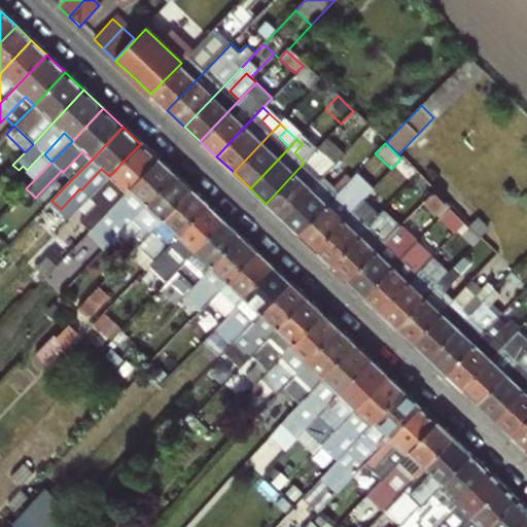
[(157,160),(140,144),(109,176),(85,201),(92,208),(98,202),(100,203),(117,184),(126,192),(157,160)]
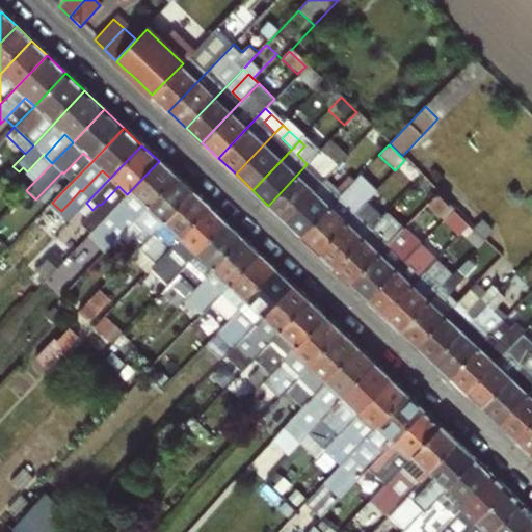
[(315,156),(304,145),(297,154),(307,164),(315,156)]
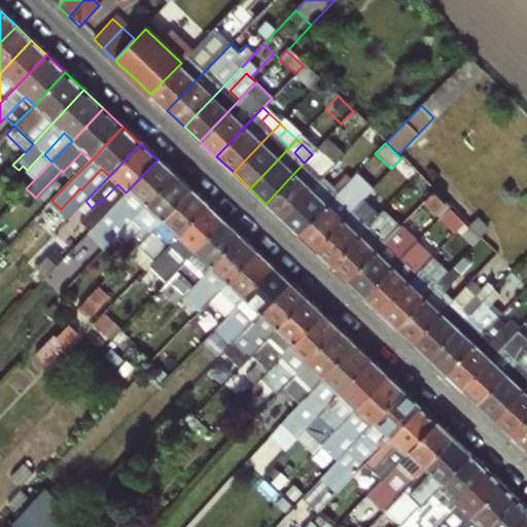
[(281,218),(320,177),(310,168),(323,154),(317,148),(312,154),(304,163),(266,204),(281,218)]
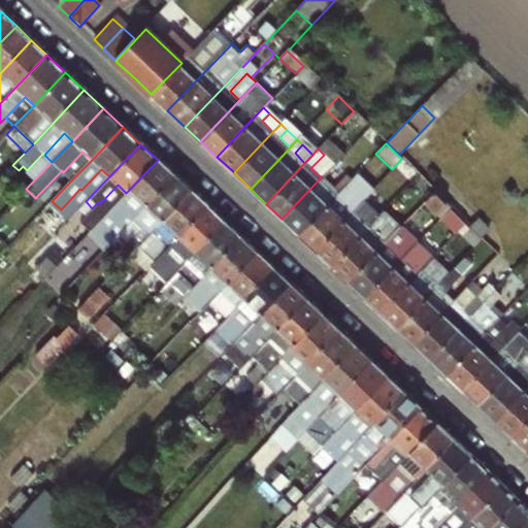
[(71,180),(92,160),(83,152),(63,172),(71,180)]
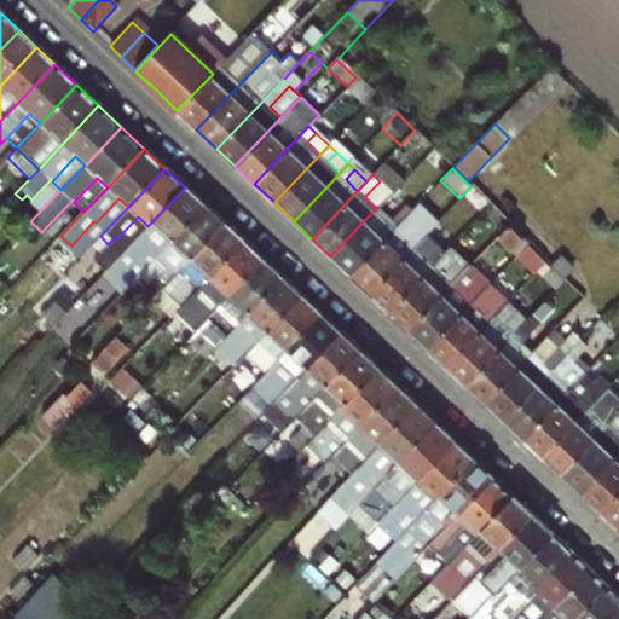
[(376,208),(392,192),(380,181),(364,197),(376,208)]
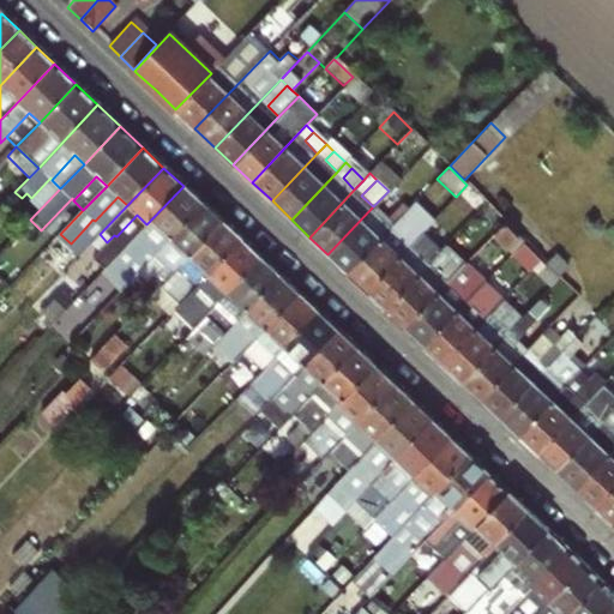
[(456,197),(476,216),(487,205),(467,185),(456,197)]
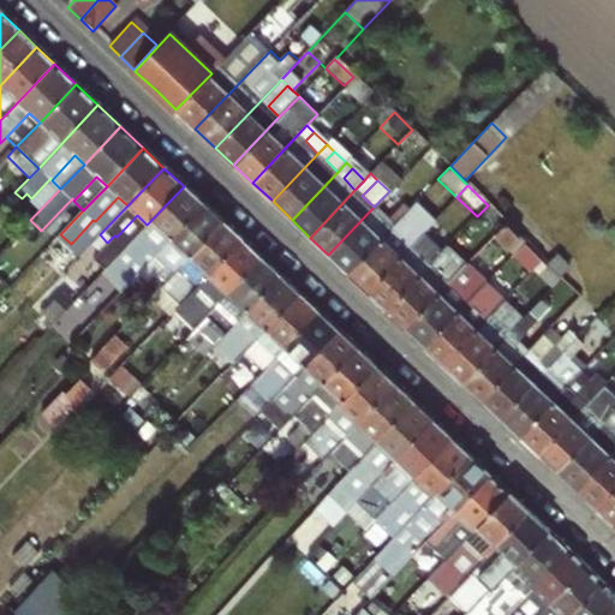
[(203,206),(184,186),(147,225),(129,245),(136,251),(118,269),(130,281),(147,264),(157,254),(203,206)]
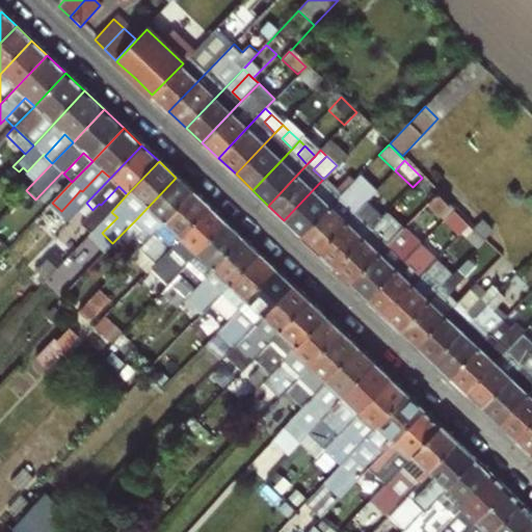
[(301,236),(340,195),(327,183),(341,169),(337,165),(323,179),(284,220),(301,236)]
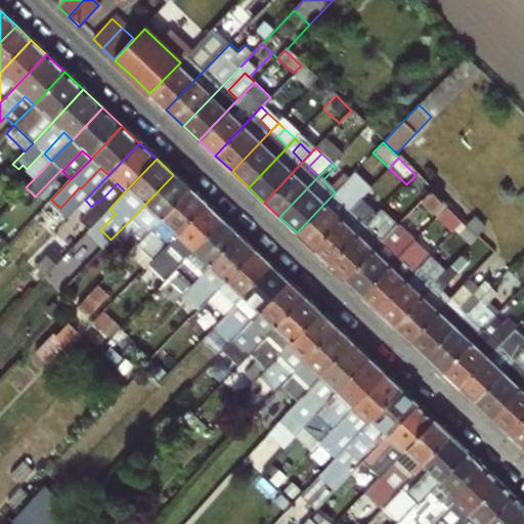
[(348,179),(336,167),(322,180),(335,192),(343,184),(348,179)]
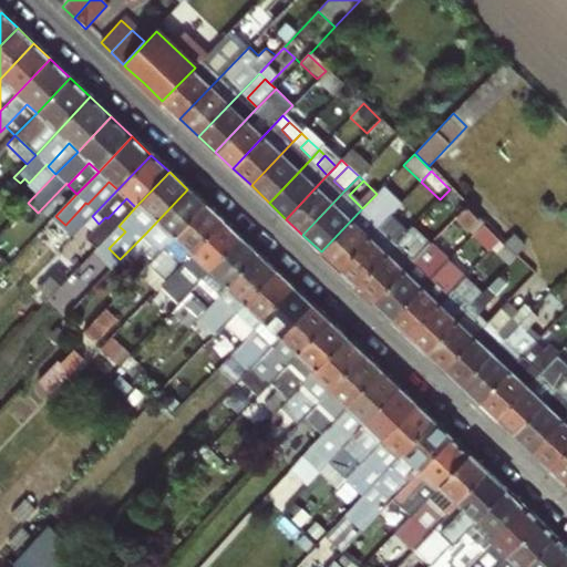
[(85,203),(79,210),(88,220),(92,216),(117,189),(109,182),(88,204),(85,203)]
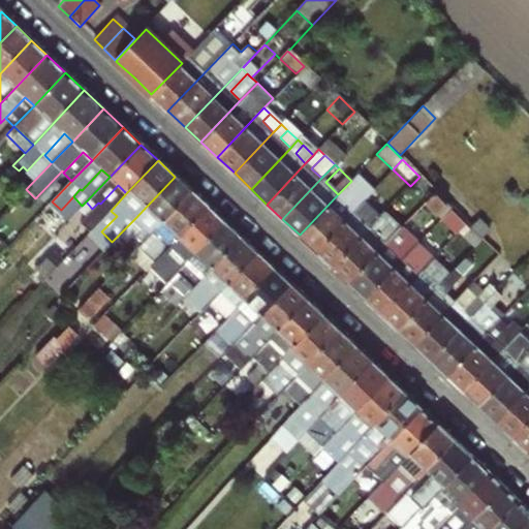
[(365,184),(355,176),(351,181),(346,186),(351,191),(363,201),(368,195),(361,188),(365,184)]
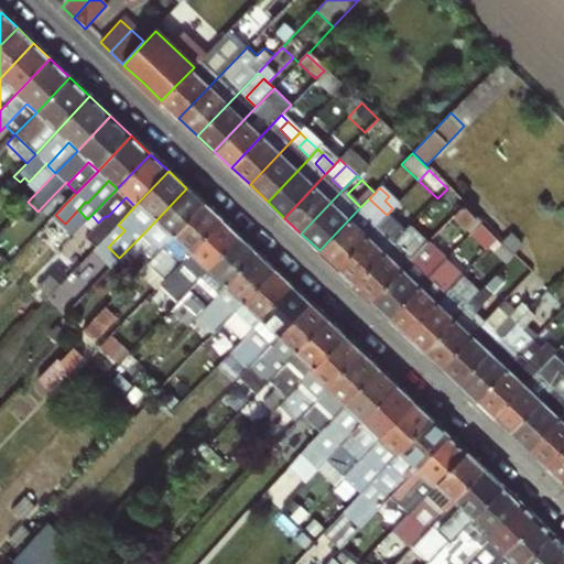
[(203,204),(186,188),(144,232),(155,243),(145,252),(142,256),(141,255),(129,267),(137,273),(147,263),(161,248),(203,204)]
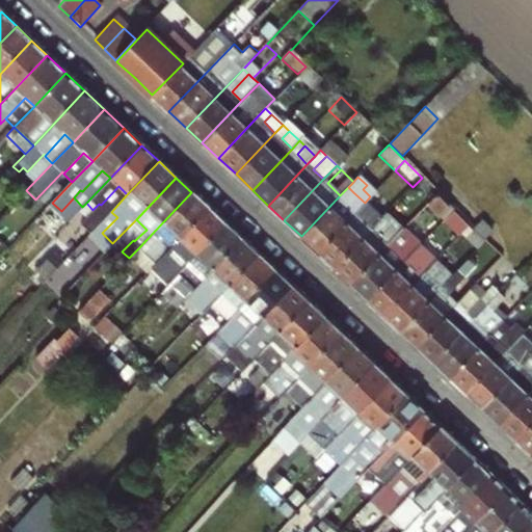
[(413,187),(429,203),(437,194),(422,178),(413,187)]
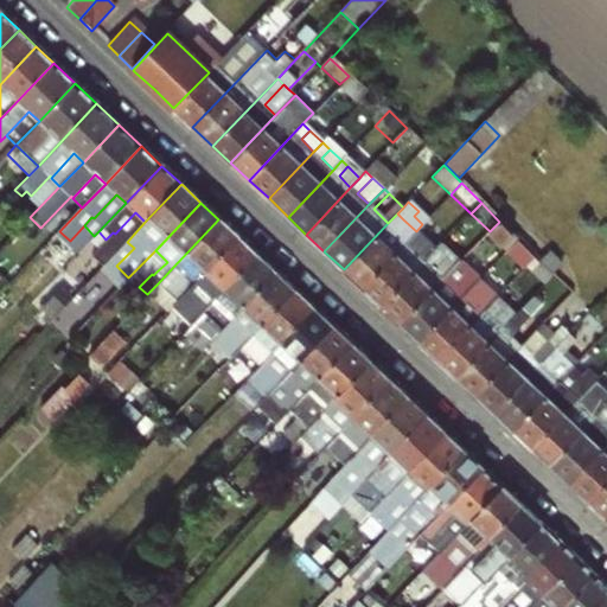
[(135,212),(115,234),(117,236),(125,243),(127,242),(145,222),(135,212)]
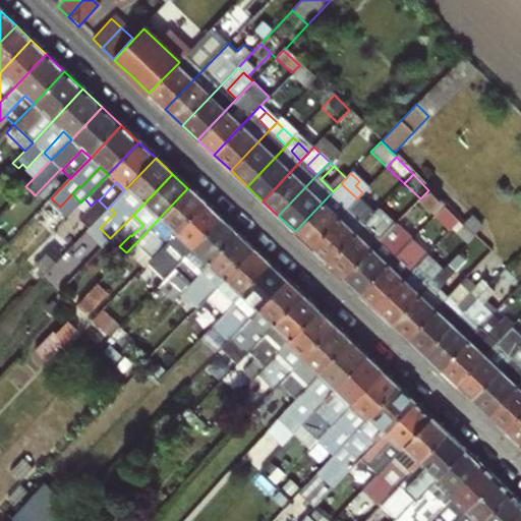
[(311,247),(349,207),(339,196),(346,188),(341,183),(333,191),(295,231),(311,247)]
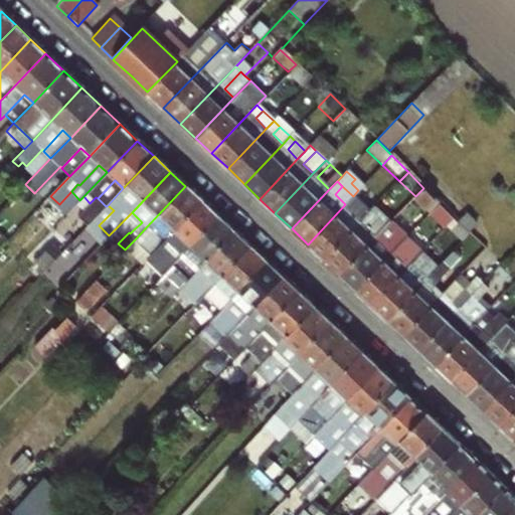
[(185,186),(147,226),(152,232),(140,245),(149,254),(162,241),(200,200),(185,186)]
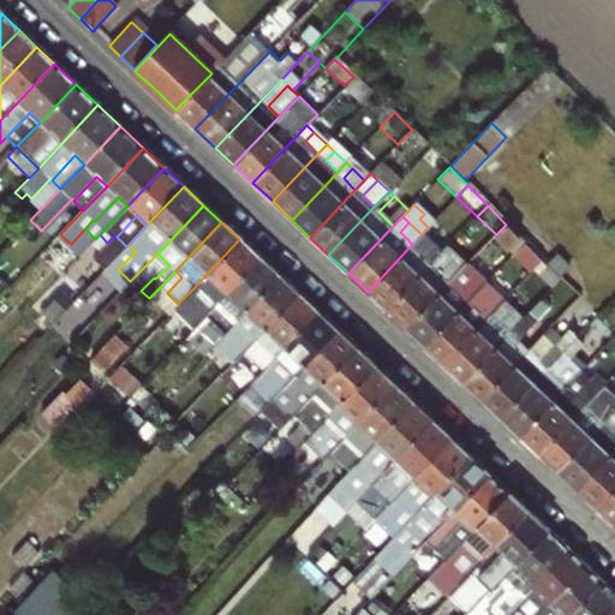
[(422,234),(408,222),(400,232),(412,244),(422,234)]
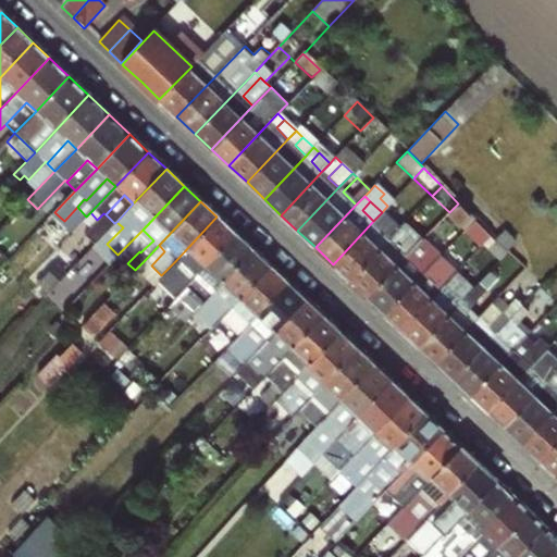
[(458,203),(449,212),(448,214),(465,231),(475,220),(458,203)]
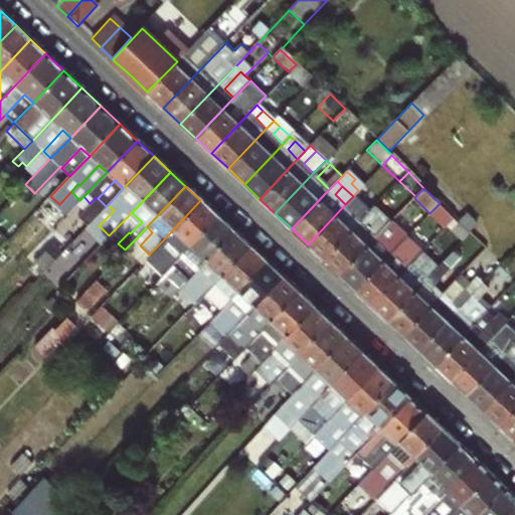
[(353,196),(345,204),(308,244),(324,261),(362,220),(352,210),(360,203),(353,196)]
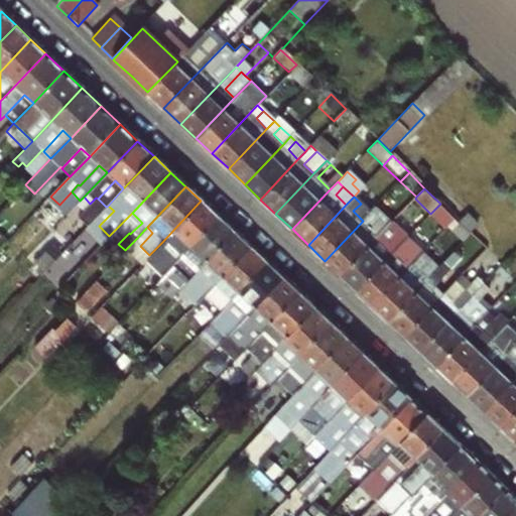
[(77,220),(86,229),(99,214),(93,209),(100,201),(98,199),(96,198),(90,204),(77,220)]
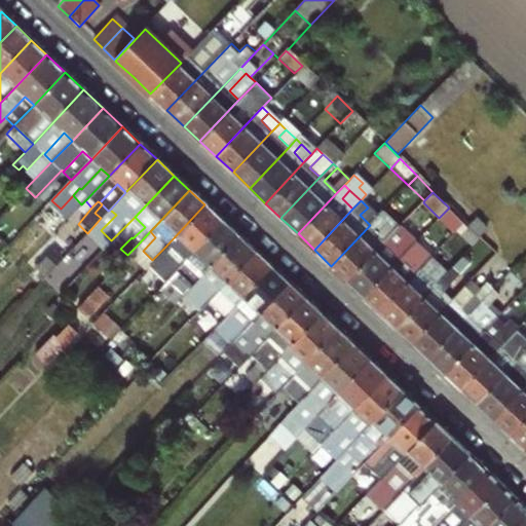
[(101,218),(108,211),(102,204),(95,213),(101,218)]
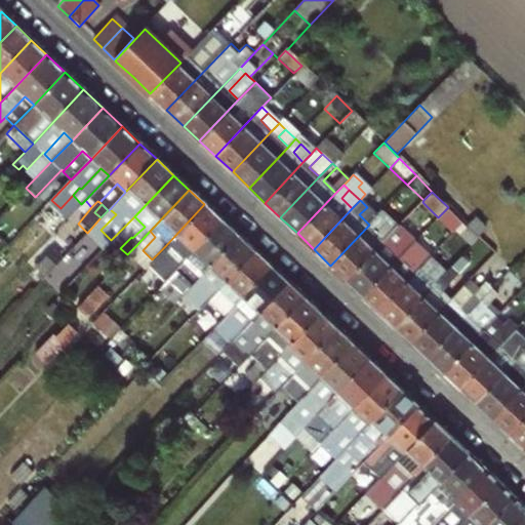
[(220,219),(204,204),(165,246),(175,256),(162,270),(168,275),(173,270),(180,261),(220,219)]
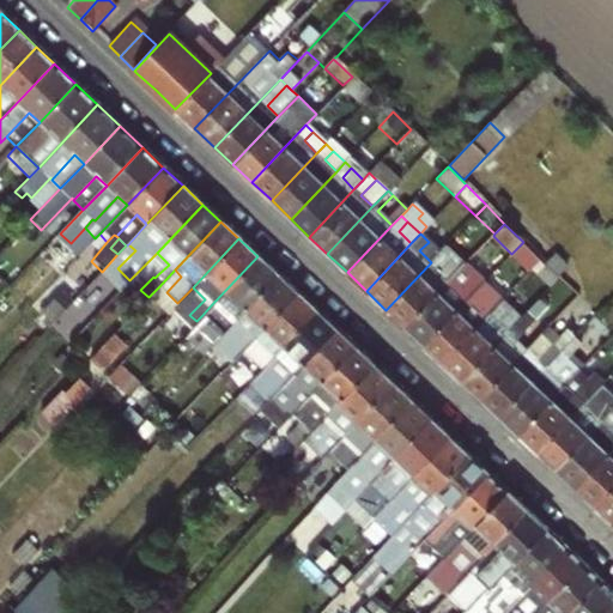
[(439,253),(429,242),(419,250),(431,262),(439,253)]
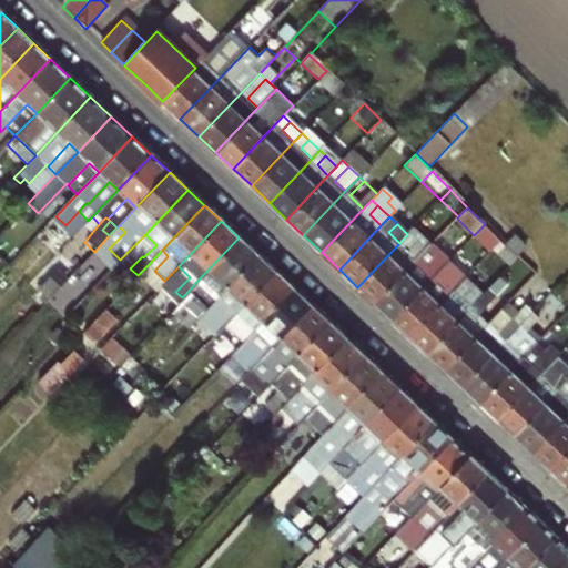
[(501,241),(485,224),(474,235),(490,252),(494,250),(501,241)]
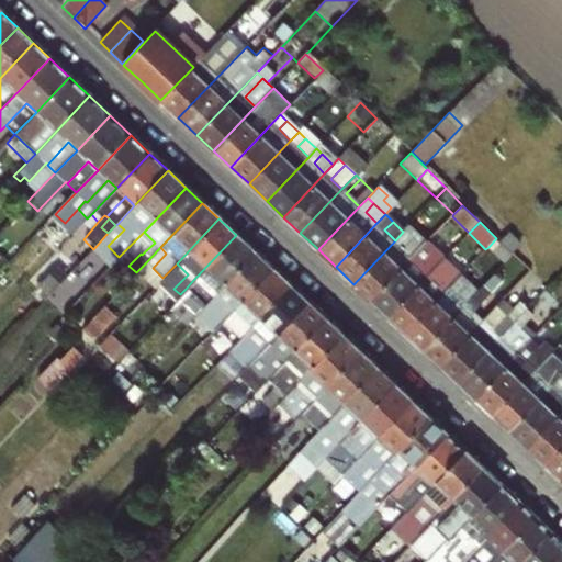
[(155,243),(144,232),(134,242),(145,251),(155,243)]
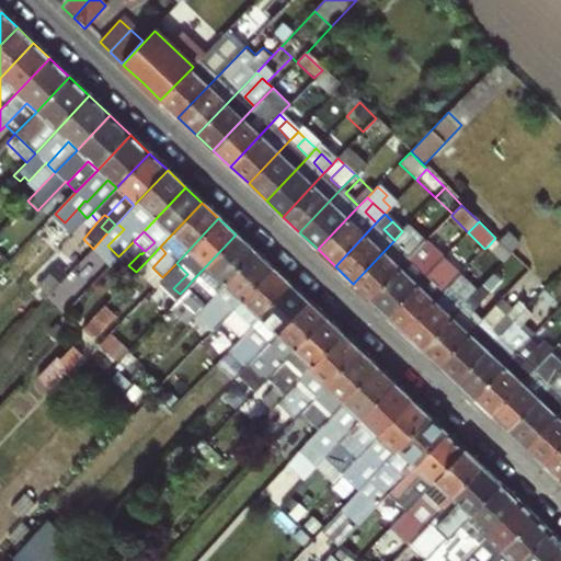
[(370,299),(412,256),(401,245),(409,237),(402,231),(395,240),(353,284),(370,299)]
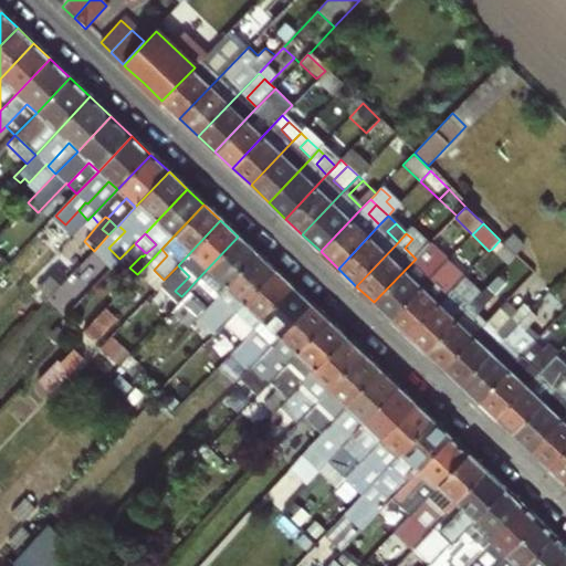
[(212,300),(257,254),(238,237),(195,282),(206,293),(197,301),(205,307),(212,300)]
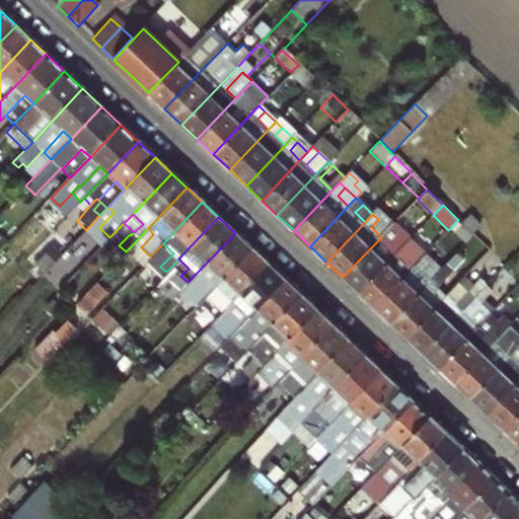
[(371,227),(381,237),(388,229),(378,219),(371,227)]
